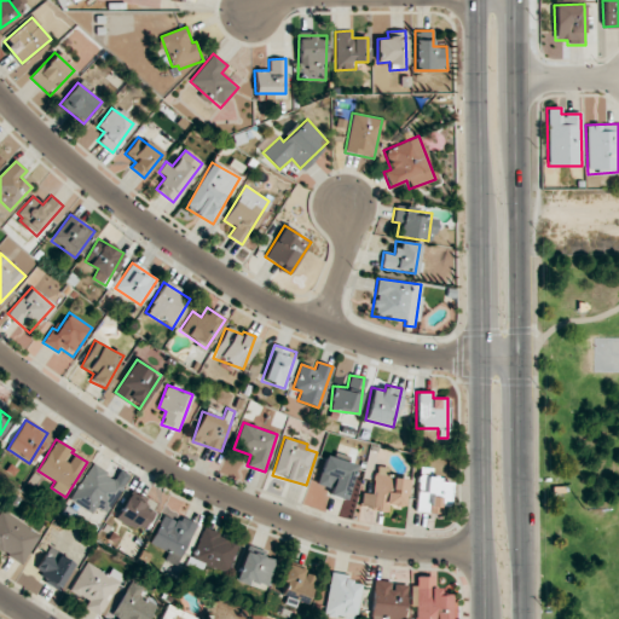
[(356,464),(325,455),(317,485),(330,489),(329,495),(346,499),(356,464)]
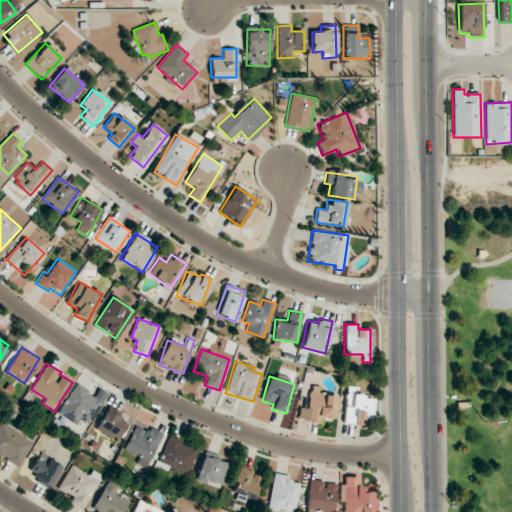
[(58,415),(77,424),(79,420),(90,425),(106,392),(98,388),(96,394),(74,383),(58,415)]
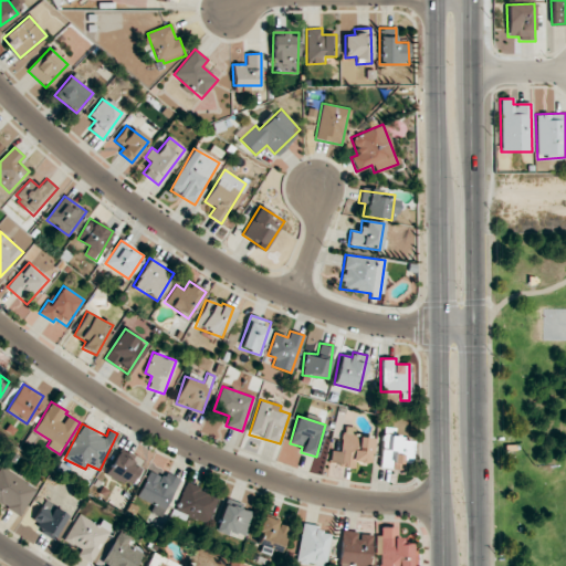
[(341,451),(332,450),(329,463),(355,468),(355,462),(370,464),(374,438),(352,435),(353,427),(344,426),(341,451)]
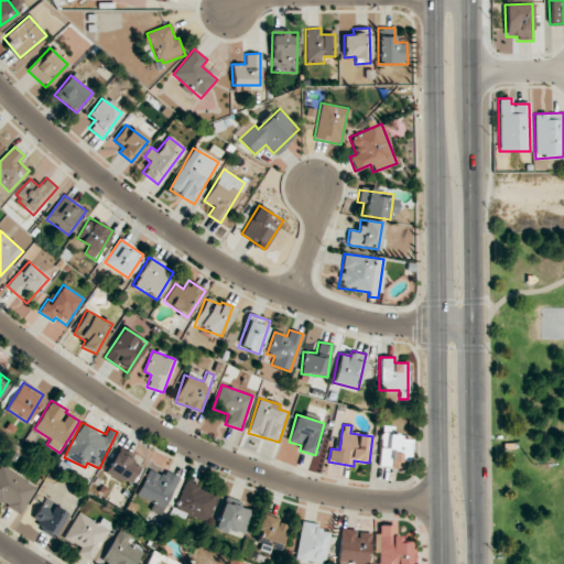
[(410,437),(392,436),(393,426),(381,425),(378,465),(398,467),(399,461),(408,462),(410,437)]
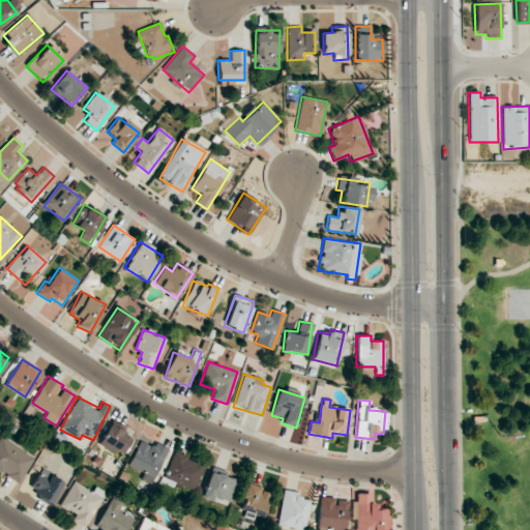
[(124,455),(130,438),(122,435),(125,428),(110,421),(99,445),(124,455)]
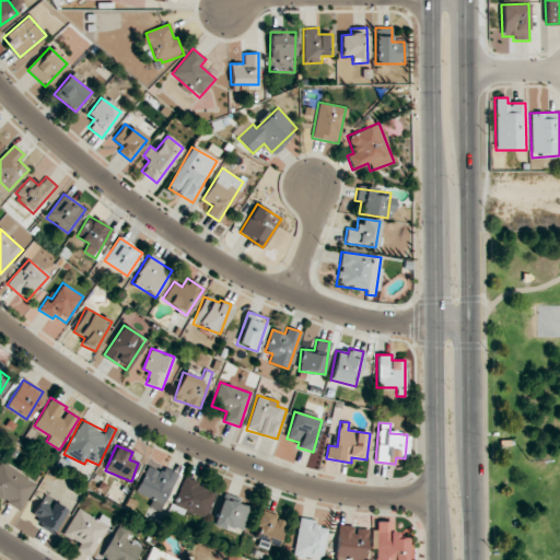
[(36,483),(1,462),(0,463),(0,498),(20,511),(36,483)]
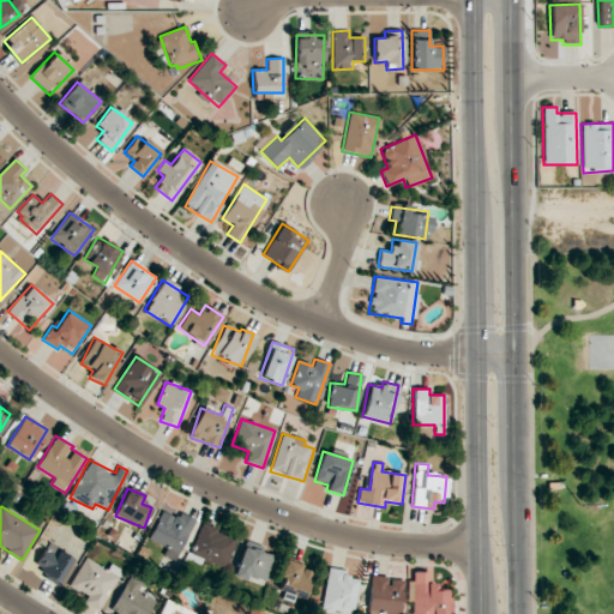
[(150,540),(168,548),(166,554),(178,559),(194,519),(180,513),(178,517),(161,511),(150,540)]
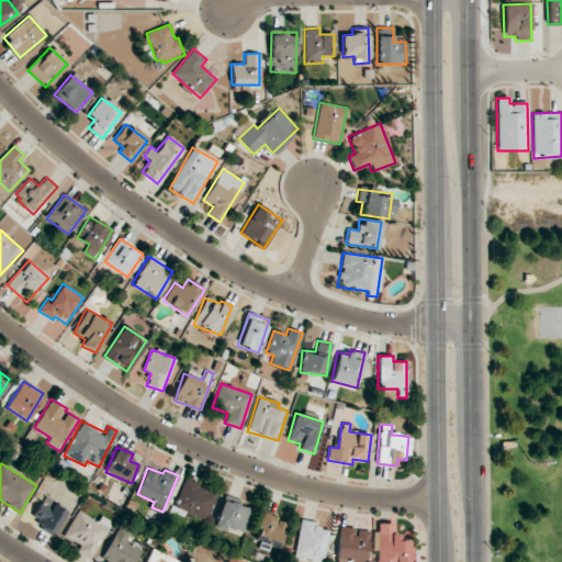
[(175,510),(209,519),(216,490),(183,481),(175,510)]
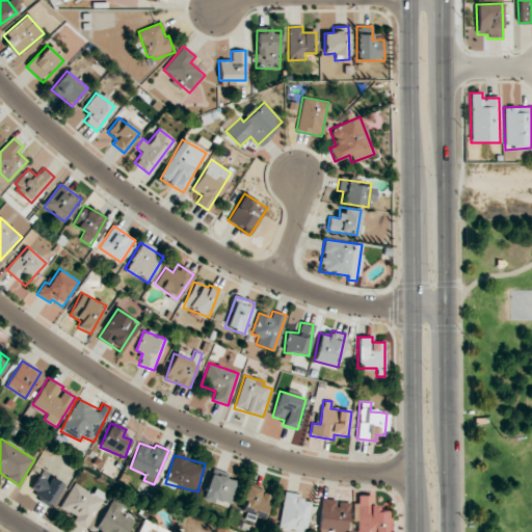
[(63,483),(41,471),(29,493),(52,505),(63,483)]
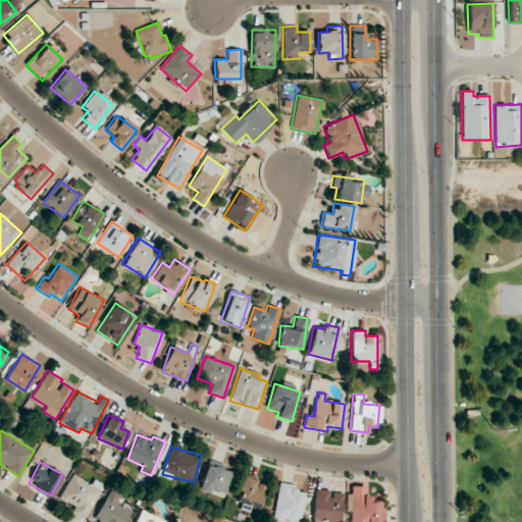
[(199,487),(223,497),(232,472),(208,463),(199,487)]
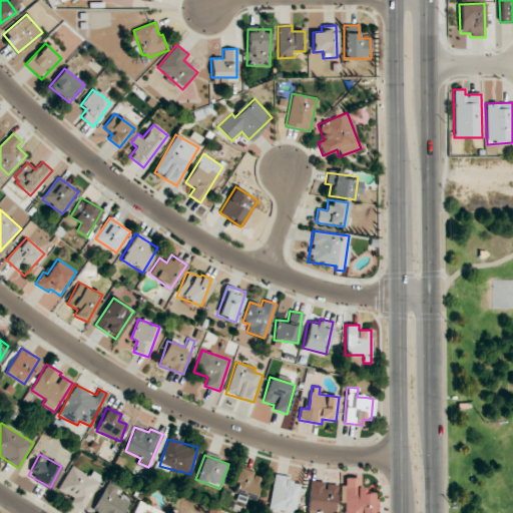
[(57,490),(72,498),(69,504),(82,511),(101,476),(92,471),(89,476),(70,466),(57,490)]
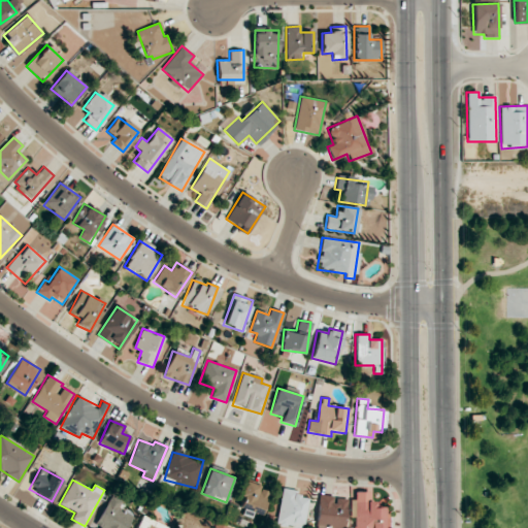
[(262,515),(267,491),(259,489),(260,485),(245,482),(239,508),(262,515)]
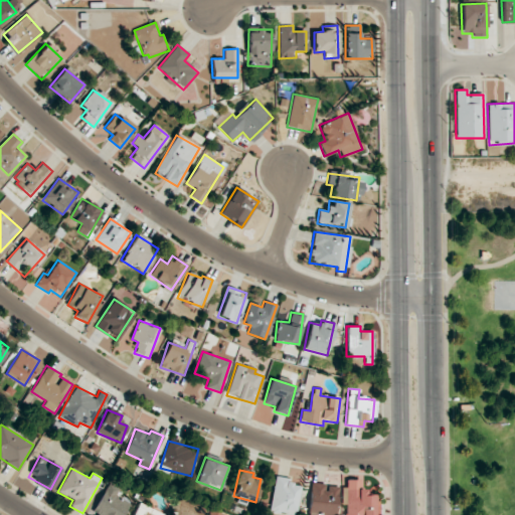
[(291,478),(274,476),(271,512),(296,514),(299,486),(290,485),(291,478)]
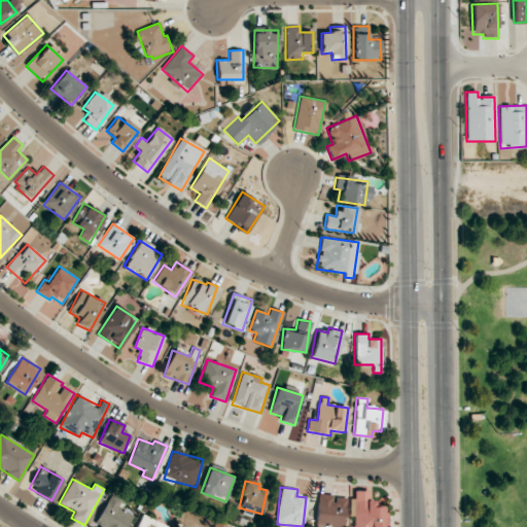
[(383,526),(384,503),(369,503),(370,491),(353,490),(351,526),(383,526)]
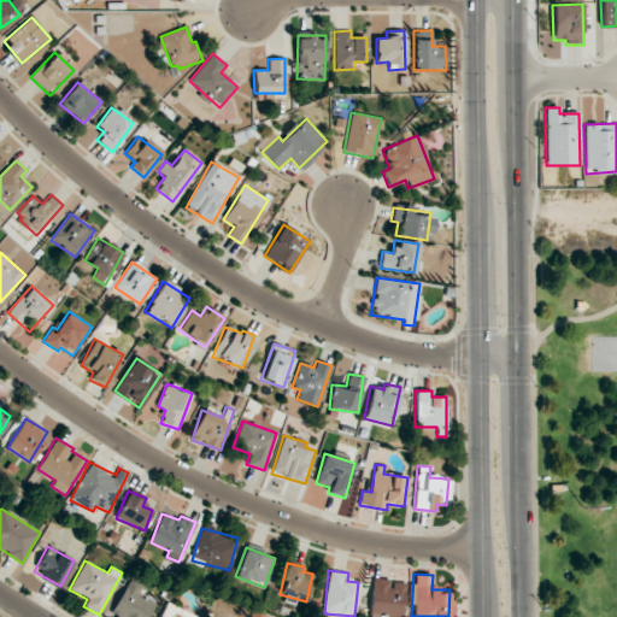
[(139,593),(144,585),(130,577),(107,616),(147,616),(156,601),(139,593)]
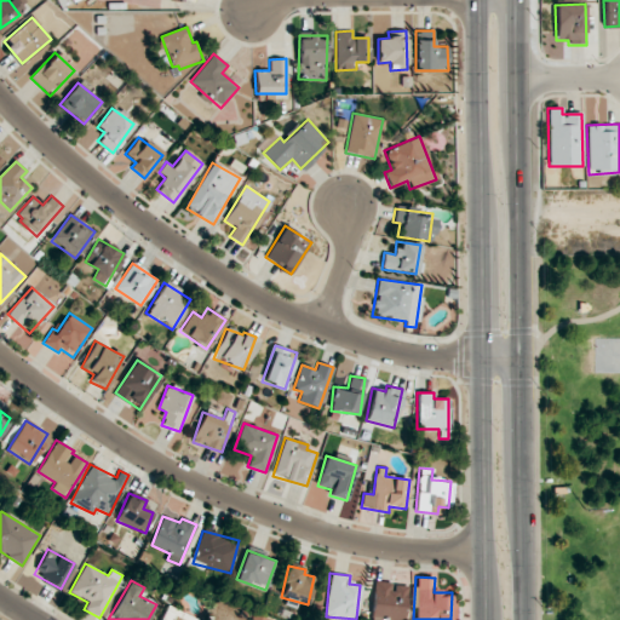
[(372,619),(405,619),(406,583),(373,583),(372,619)]
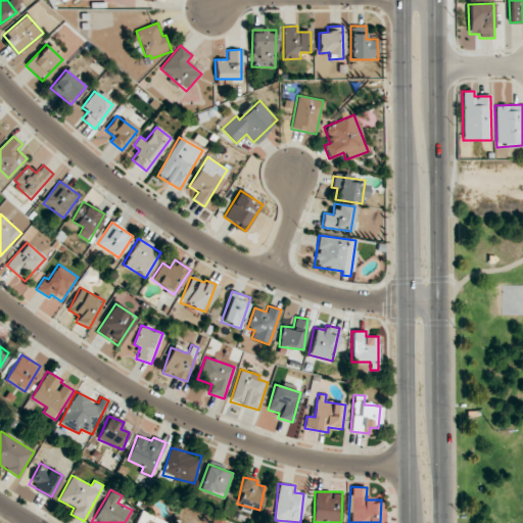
[(135,522),(167,522),(168,522),(142,510),(135,522)]
